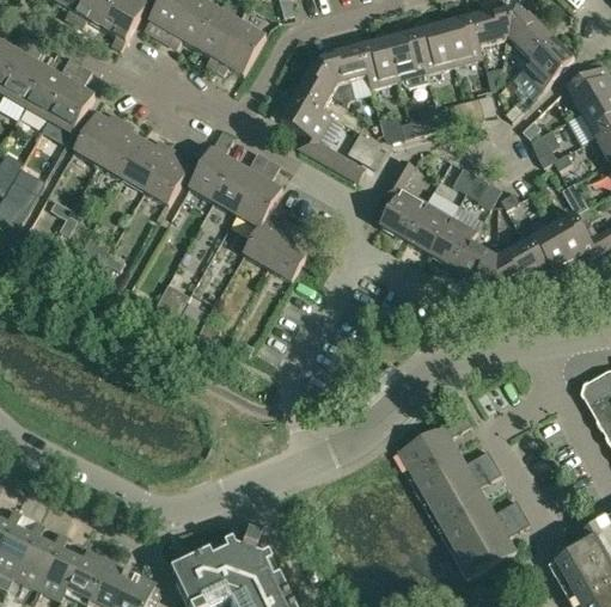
[(65,18),(74,24),(87,0),(56,0),(55,2),(69,10),(65,18)]
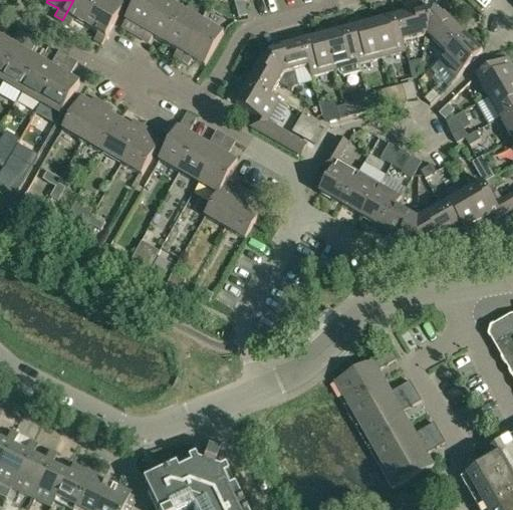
[(73,17),(85,24),(98,0),(73,0),(62,20),(69,24),(73,17)]
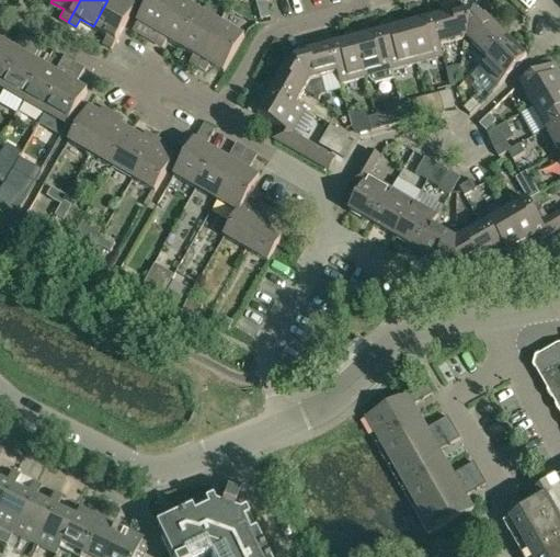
[(111,46),(135,3),(136,0),(107,0),(93,26),(106,34),(102,42),(111,46)]
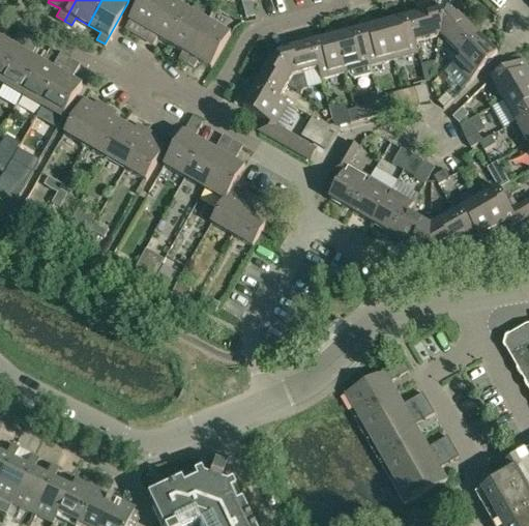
[(125,26),(138,34),(146,38),(167,0),(140,0),(129,19),(125,26)]
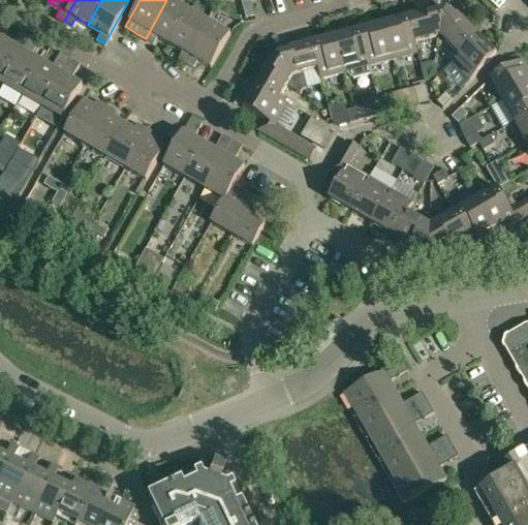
[(157,35),(169,42),(188,9),(174,0),(166,0),(146,38),(153,42),(157,35)]
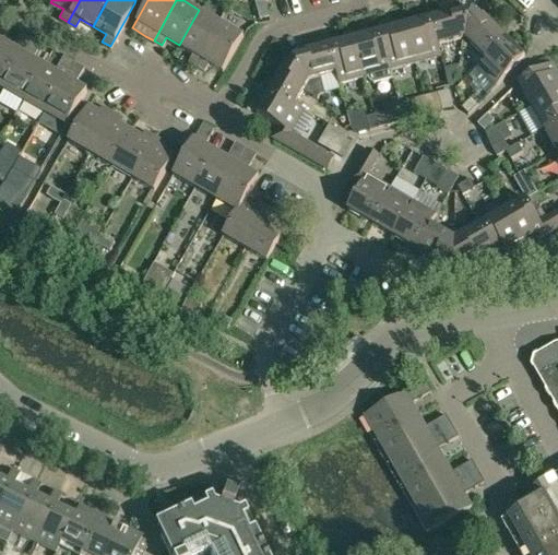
[(269,14),(268,8),(265,0),(258,0),(254,1),(259,18),(269,14)]
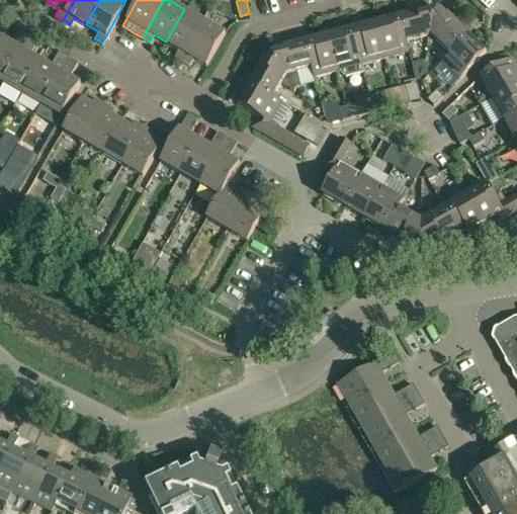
[(406,39),(431,32),(437,8),(427,9),(426,7),(399,14),(406,39)]
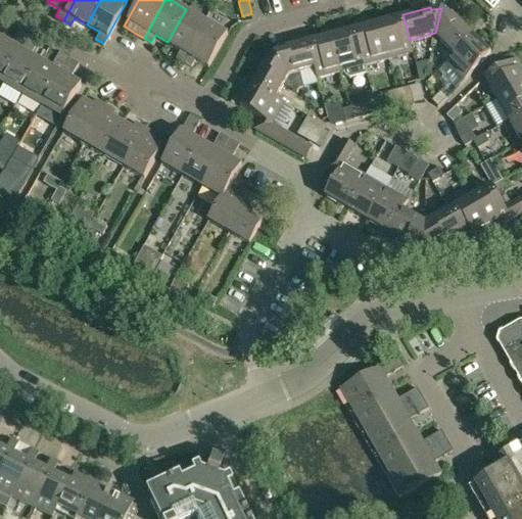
[(445,59),(446,59),(473,34),(451,12),(449,14),(441,8),(435,33),(454,51),(445,59)]
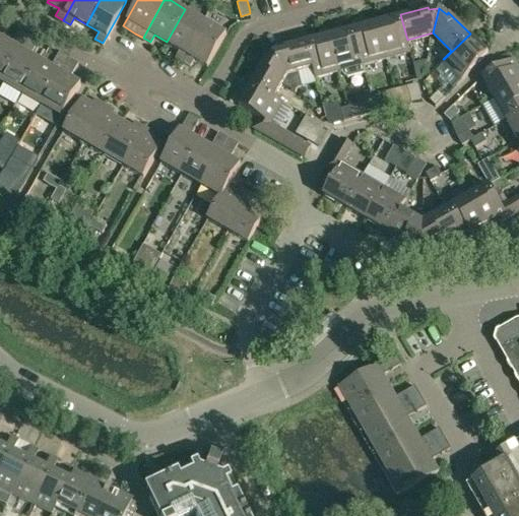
[(176,56),(182,60),(187,53),(205,20),(185,9),(167,42),(180,49),(176,56)]
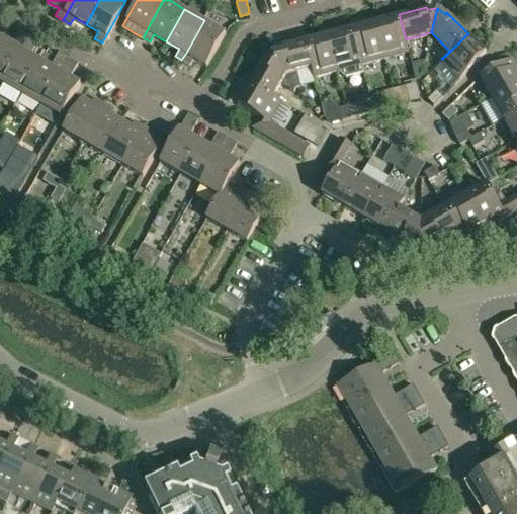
[(399,14),(374,21),(384,56),(408,50),(405,39),(406,39),(399,14)]
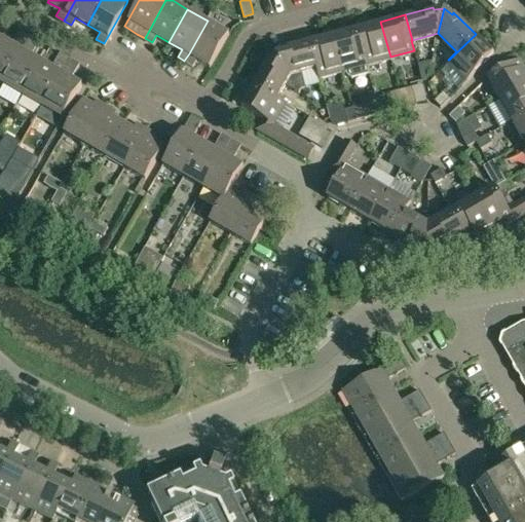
[(228,33),(208,21),(189,53),(184,61),(192,65),(196,58),(210,66),(228,33)]
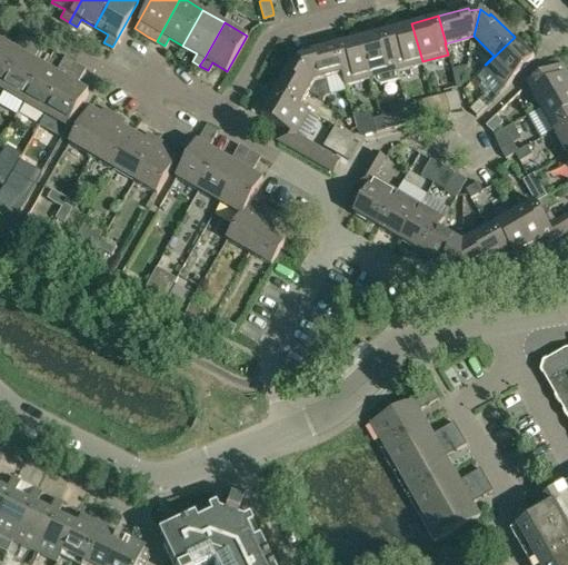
[(411,23),(386,30),(397,69),(422,61),(411,23)]
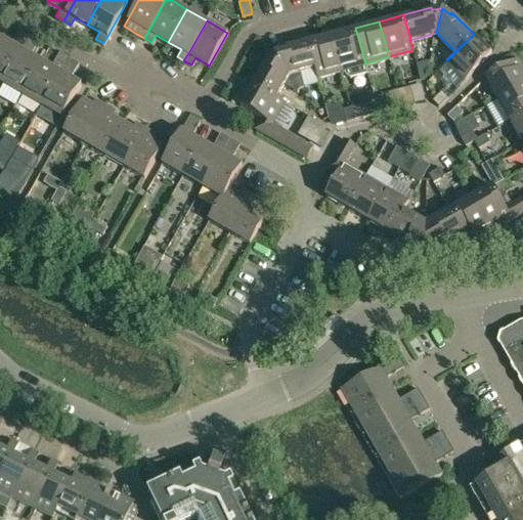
[(10,43),(0,37),(0,80),(1,81),(30,33),(19,27),(10,43)]
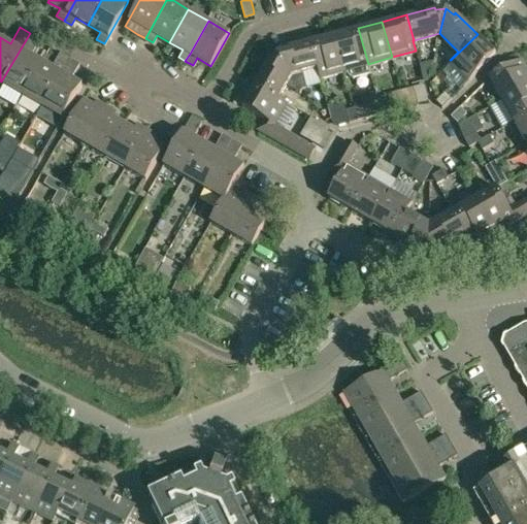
[(358,28),(334,34),(344,70),(353,76),(370,71),(368,64),(358,28)]
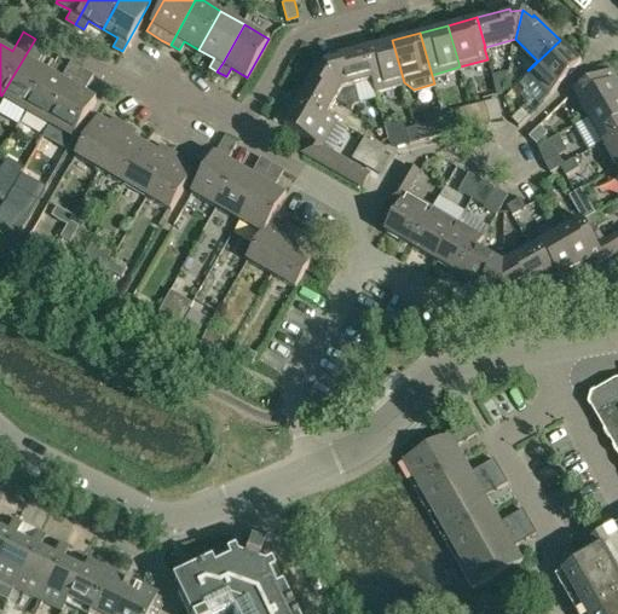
[(1,96),(26,109),(47,71),(36,64),(47,46),(35,39),(1,96)]
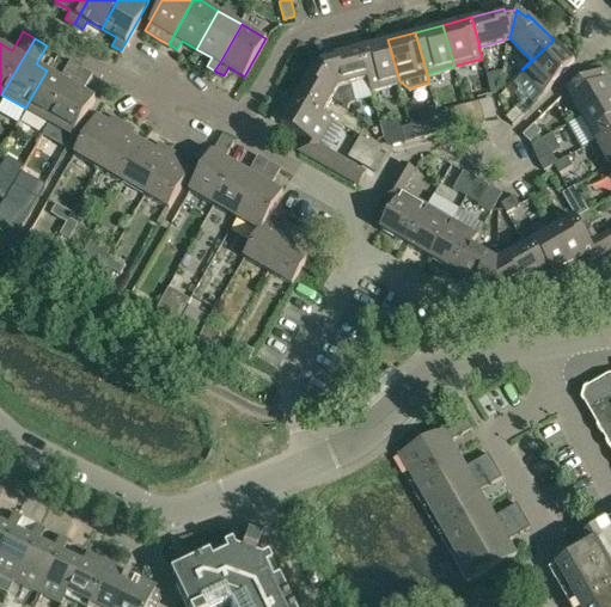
[(388,40),(360,47),(371,89),(399,81),(388,40)]
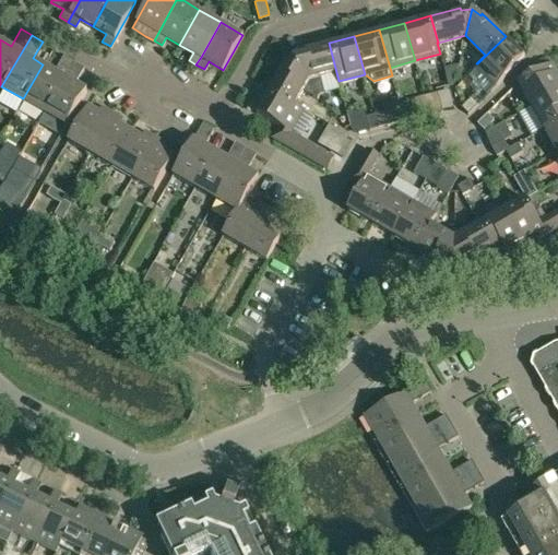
[(496,82),(524,55),(506,36),(477,63),(496,82)]
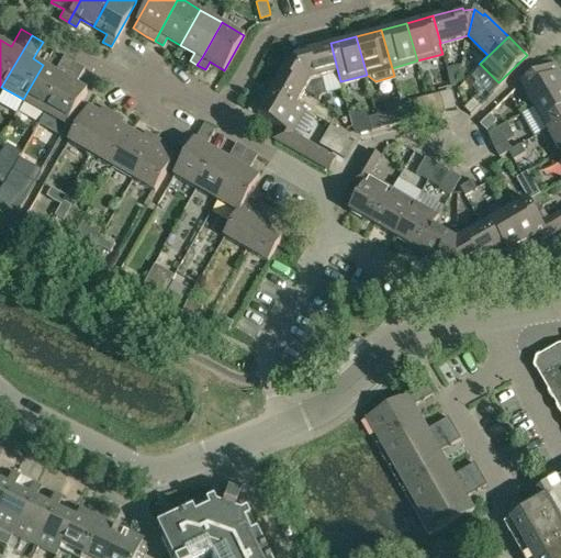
[(301,56),(294,58),(321,92),(325,91),(321,75),(337,70),(339,81),(340,81),(331,43),(300,52),(301,56)]
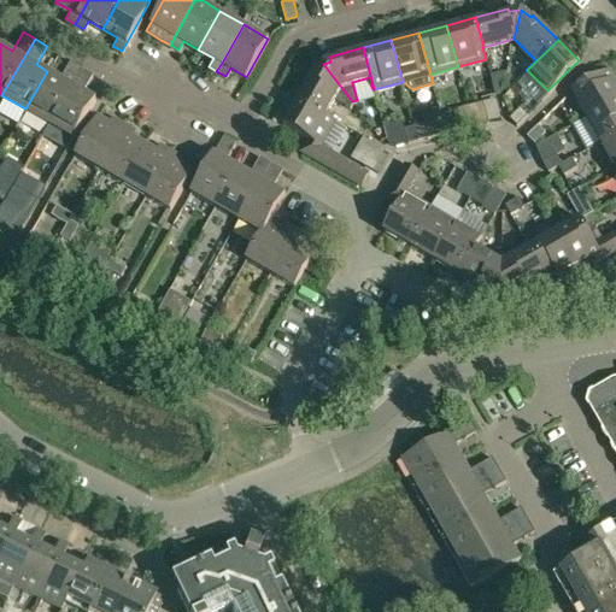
[(59,77),(47,71),(25,109),(48,123),(81,66),(69,59),(59,77)]
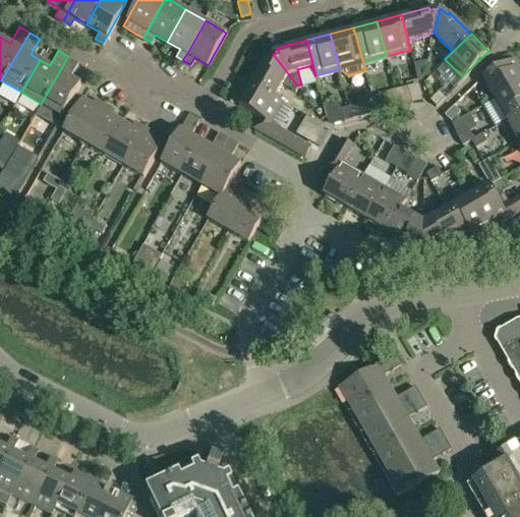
[(267,56),(251,81),(274,95),(281,81),(295,90),(297,85),(273,54),(270,58),(267,56)]
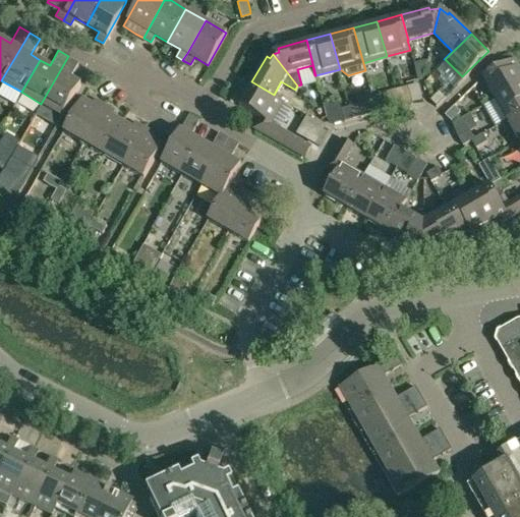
[(62,115),(80,83),(69,76),(78,62),(68,56),(41,104),(62,115)]
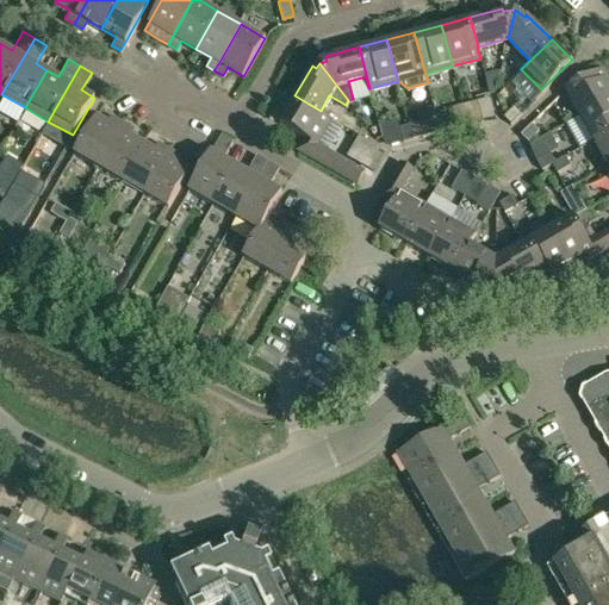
[(565,87),(579,112),(608,94),(608,76),(602,66),(565,87)]
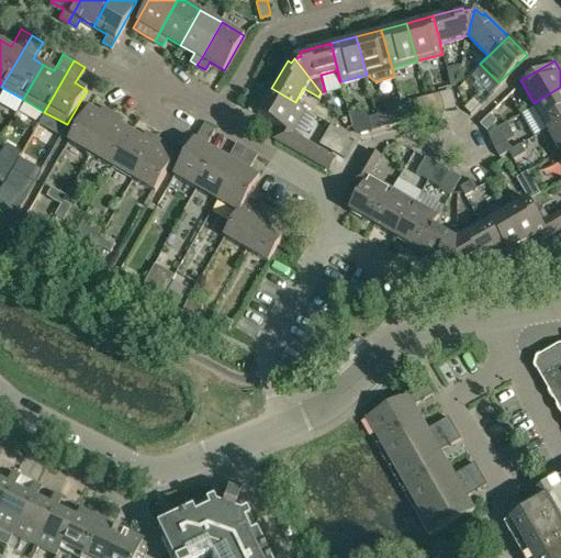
[(560,87),(534,103),(547,126),(560,118),(560,87)]
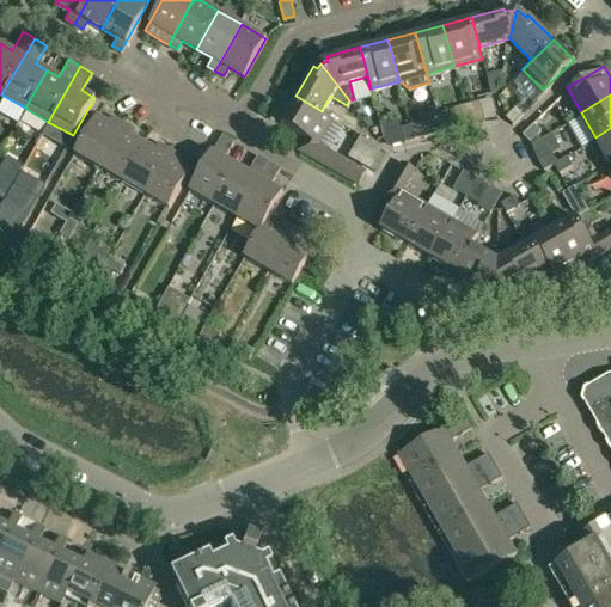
[(298,148),(359,183),(366,171),(318,143),(333,118),(322,111),(295,96),(280,122),(305,136),(298,148)]
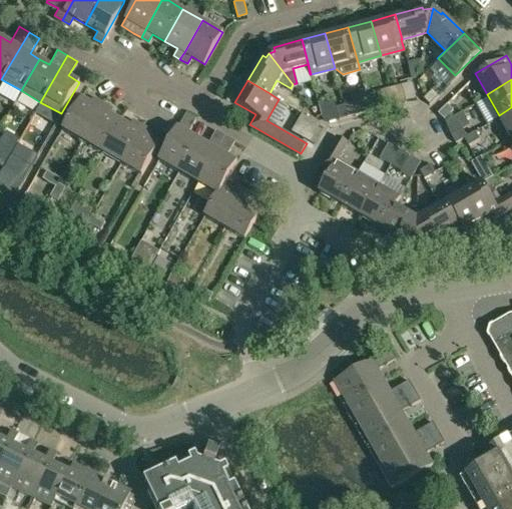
[(392,94),(403,91),(401,82),(389,85),(392,94)]
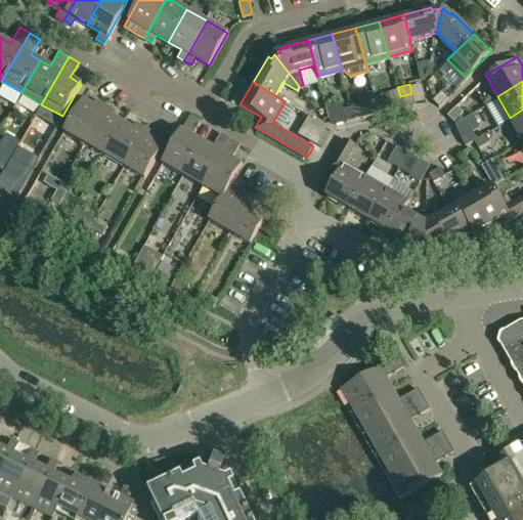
[(384,91),(387,99),(400,96),(397,87),(384,91)]
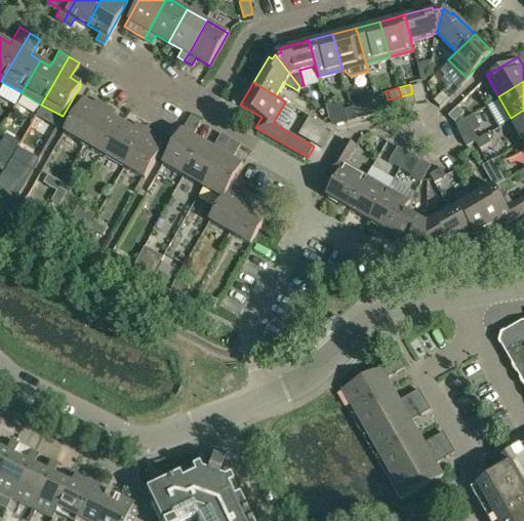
[(439,105),(448,95),(442,89),(432,98),(439,105)]
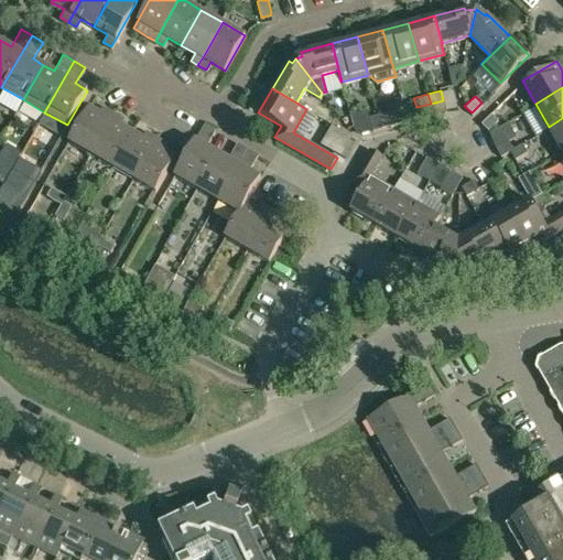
[(433,112),(446,109),(443,100),(431,104),(433,112)]
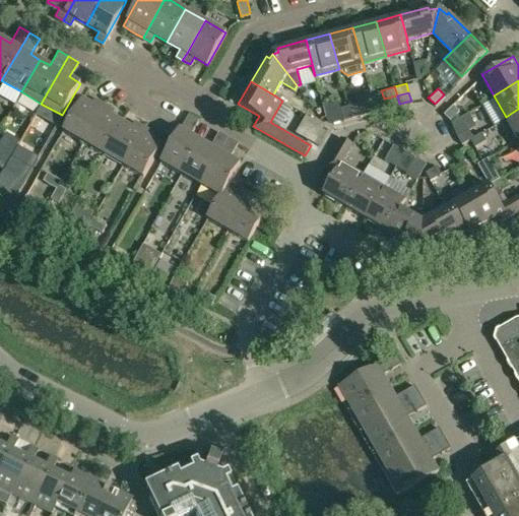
[(82,94),(62,129),(83,140),(105,103),(94,98),(92,101),(82,94)]
